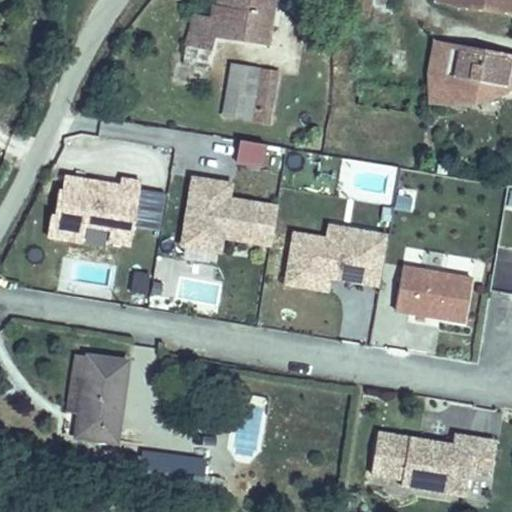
[(266,43),(272,0),(213,0),(210,19),(191,16),(184,63),(205,67),(209,34),(266,43)]
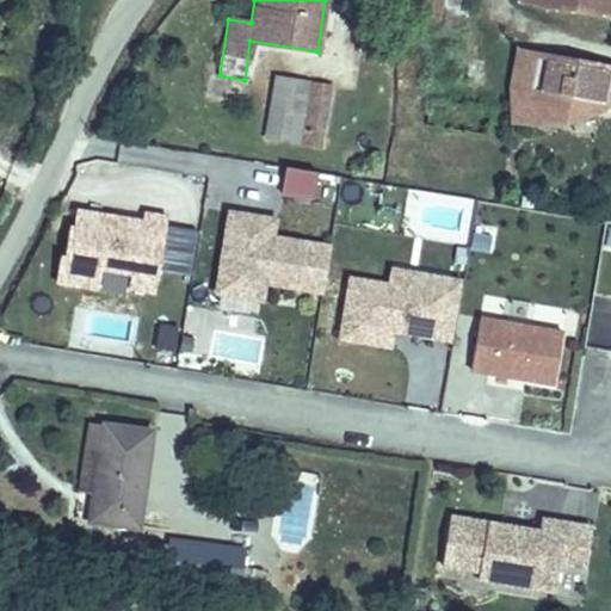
[(463,32),(468,0),(405,0),(402,23),(463,32)]
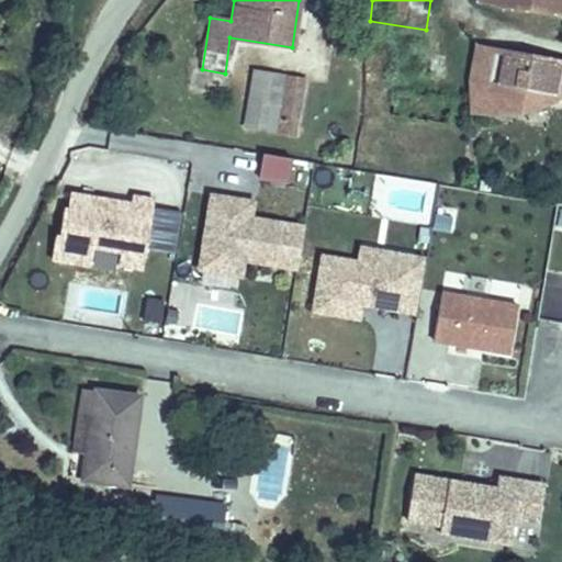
[(561,14),(561,0),(480,0),(480,3),(561,14)]
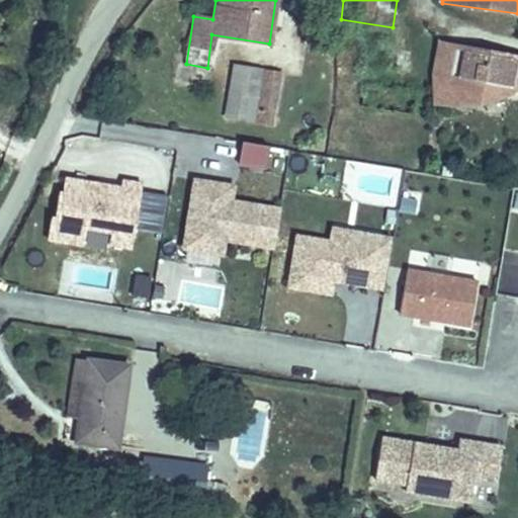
[(517,60),(446,47),(441,76),(456,79),(517,91),(517,60)]
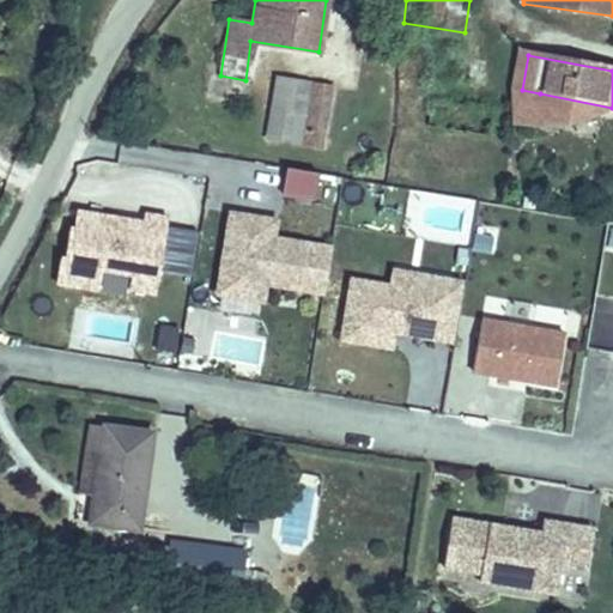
[(321,147),(332,86),(277,77),(266,138),(321,147)]
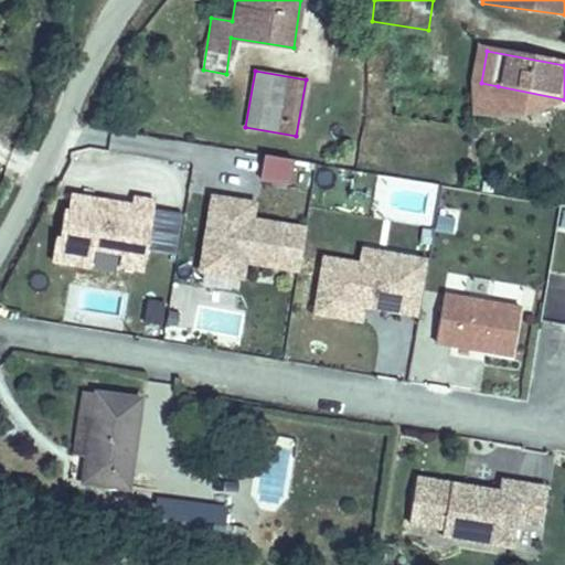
[(481,83),(477,112),(492,115),(498,86),(481,83)]
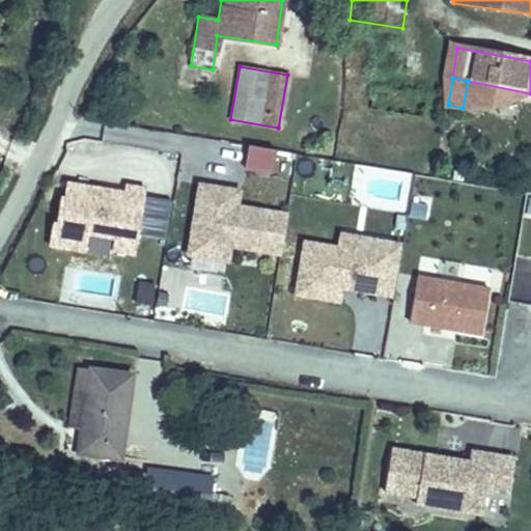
[(273,172),(277,150),(250,145),(247,168),(273,172)]
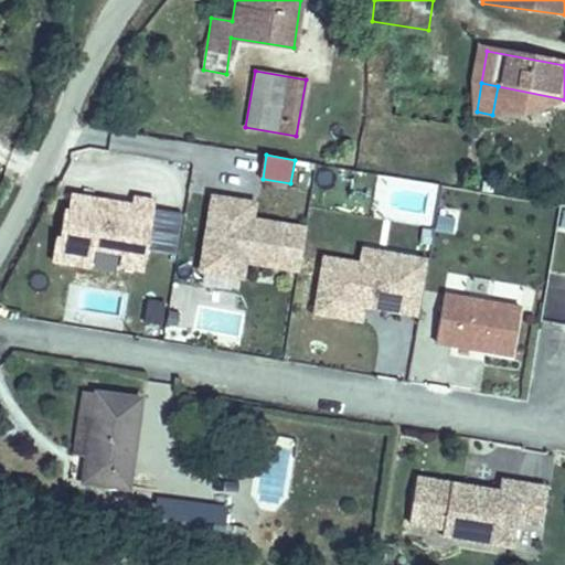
[(142,162),(92,162),(92,192),(142,192),(142,162)]
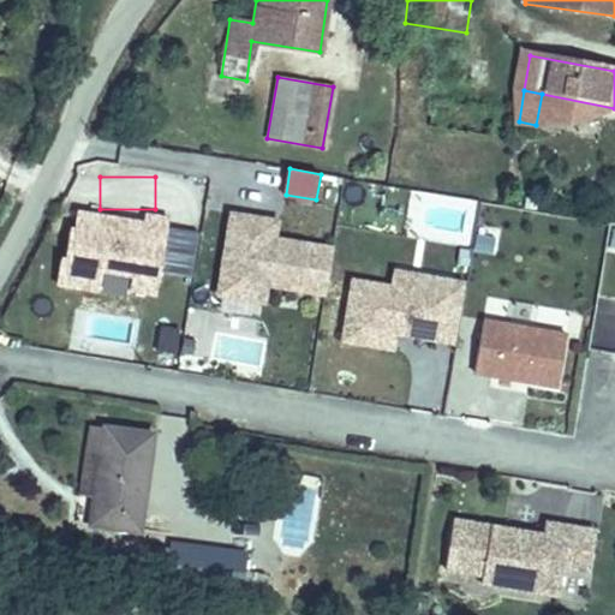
[(167,231),(169,219),(145,215),(144,225),(77,213),(75,231),(70,230),(65,261),(60,260),(57,284),(99,291),(102,270),(132,275),(130,291),(156,296),(160,275),(167,231)]
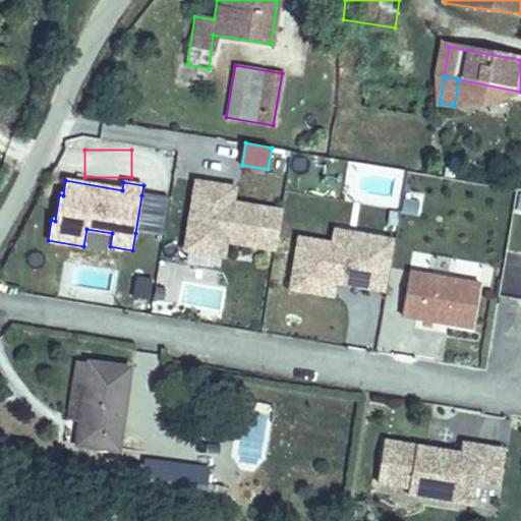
[(231,203),(221,201),(224,186),(196,181),(185,249),(213,253),(215,239),(225,240),(276,249),(282,212),(231,203)]
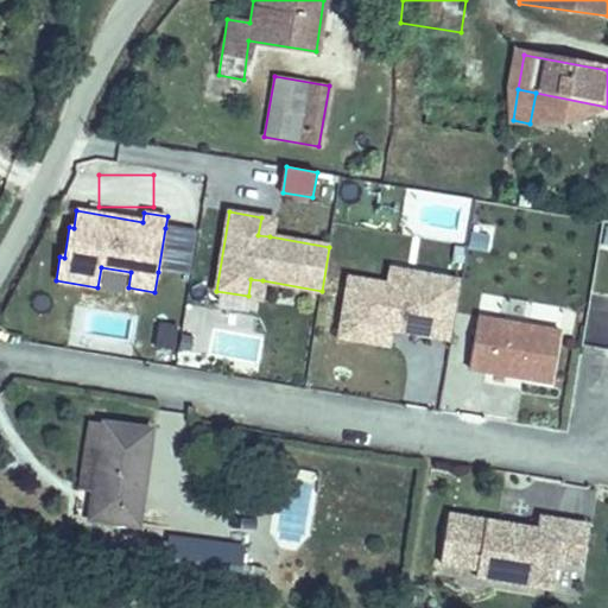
[(270,236),(273,219),(261,217),(258,235),(270,236)]
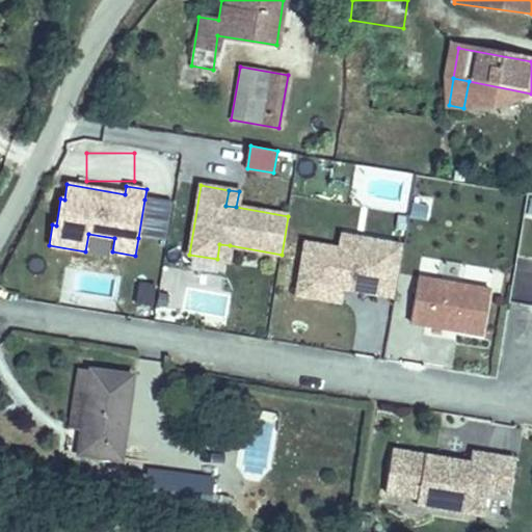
[(165,243),(171,205),(144,200),(138,238),(165,243)]
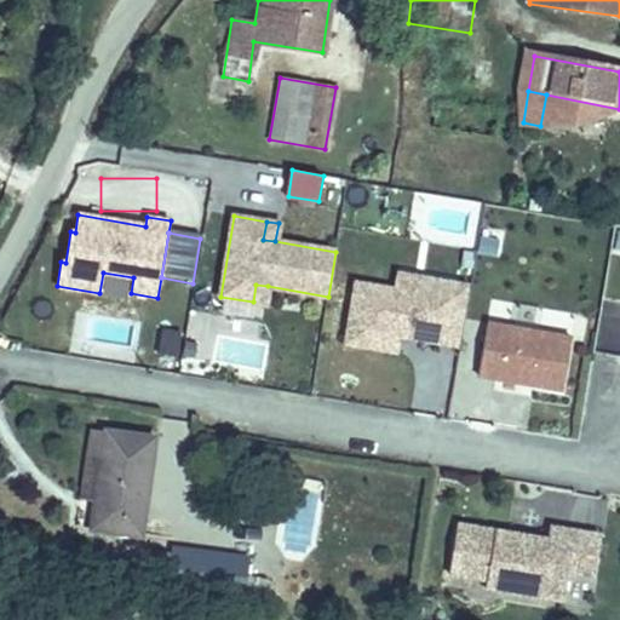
[(423,294),(426,277),(399,274),(396,290),(423,294)]
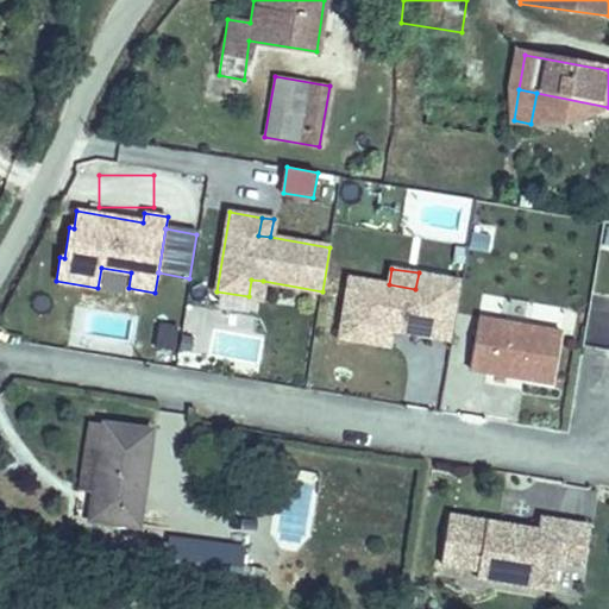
[(451,340),(460,281),(419,272),(415,289),(389,284),(350,277),(339,338),(381,345),(383,328),(451,340)]
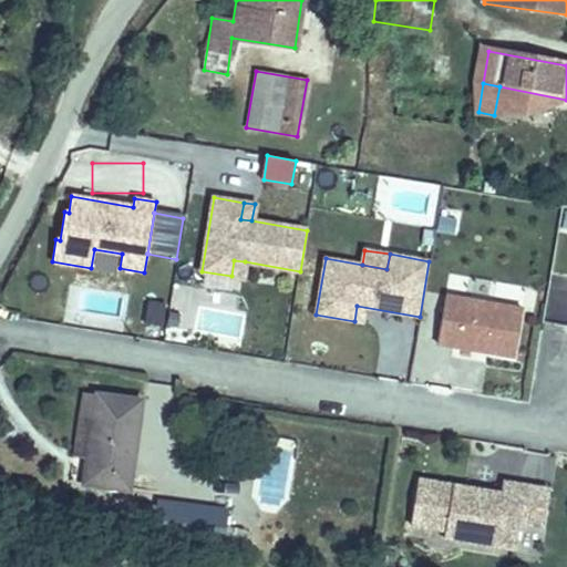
[(243,278),(245,261),(234,260),(232,276),(243,278)]
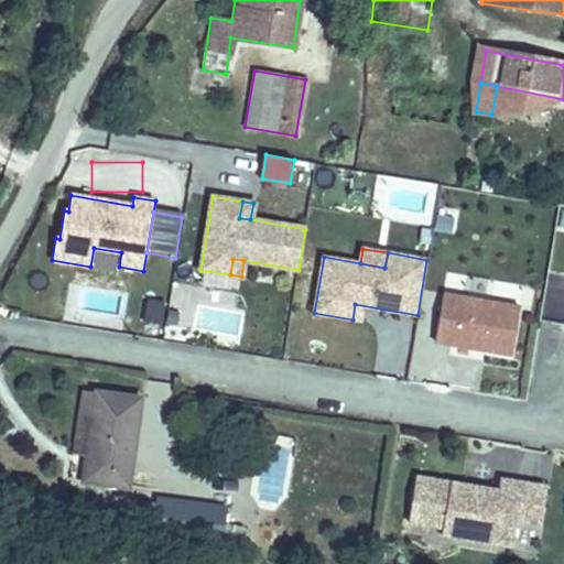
[(513,355),(521,307),(445,294),(436,340),(513,355)]
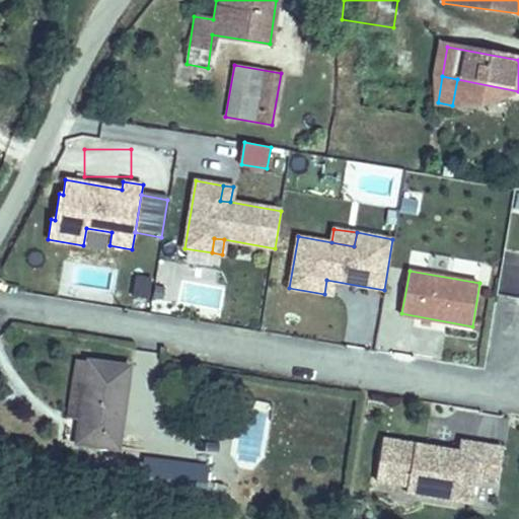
[(148,299),(151,279),(136,277),(133,296),(148,299)]
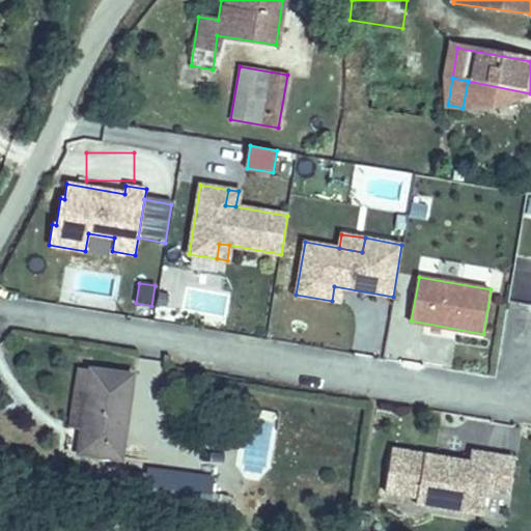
[(381,355),(385,334),(359,328),(354,347),(381,355)]
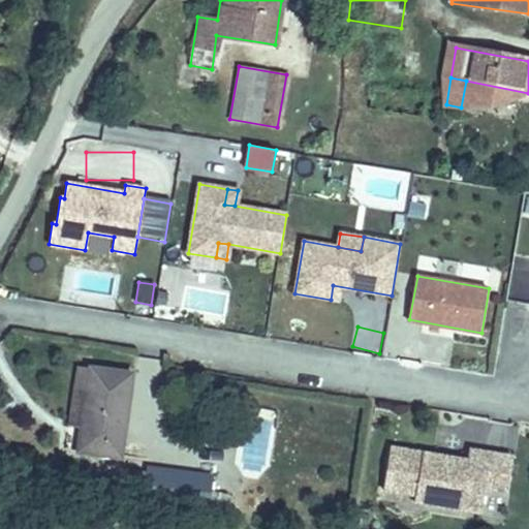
[(85,427),(88,372),(72,372),(69,426),(85,427)]
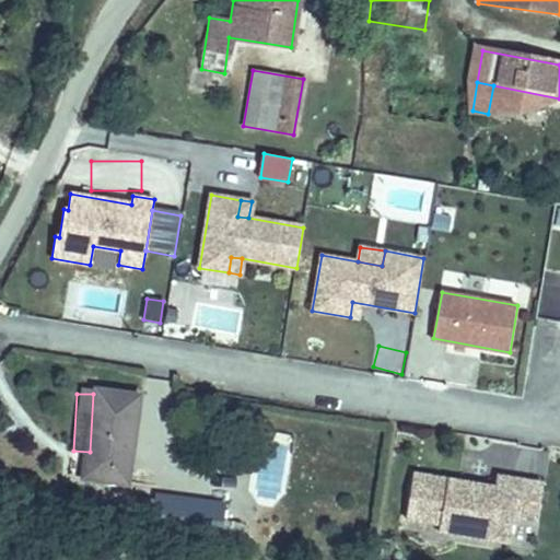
[(135,480),(139,396),(93,394),(90,452),(89,478),(135,480)]
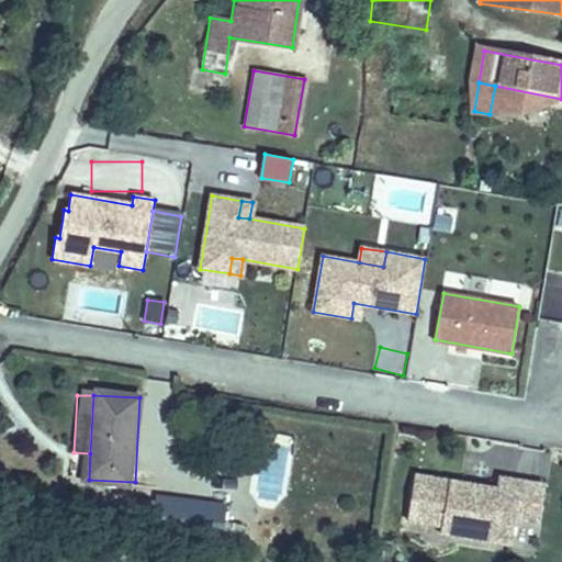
[(255,435),(256,496),(288,496),(288,435),(255,435)]
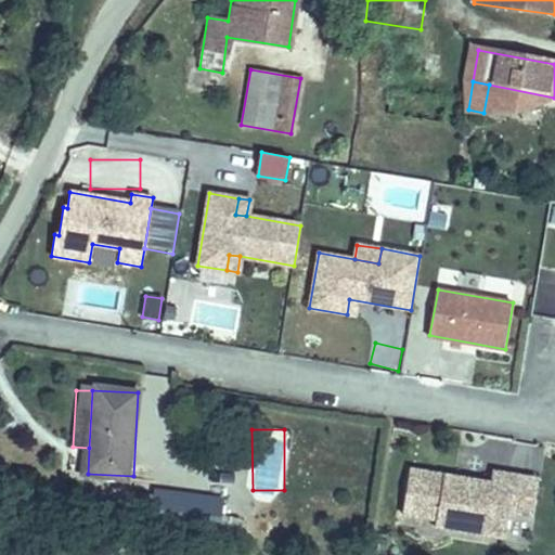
[(531,512),(538,476),(491,469),(490,479),(409,466),(402,512),(435,517),(434,524),(482,531),(487,505),(507,508),(531,512)]
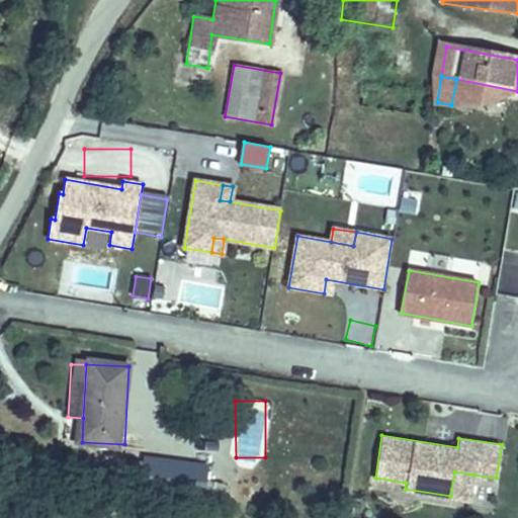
[(187,495),(191,462),(145,457),(141,489),(187,495)]
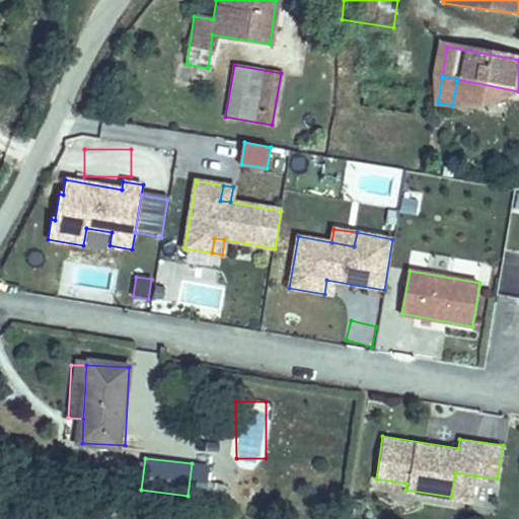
[(455,472),(451,497),(470,500),(474,475),(455,472)]
